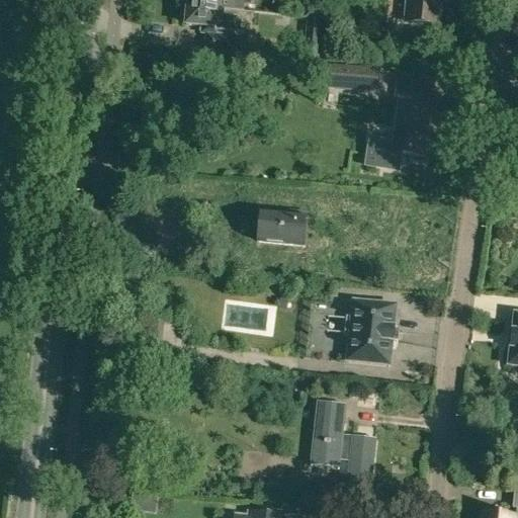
[(187,6),(220,9),(221,1),(239,3),(239,0),(185,0),(188,2),(187,6)]
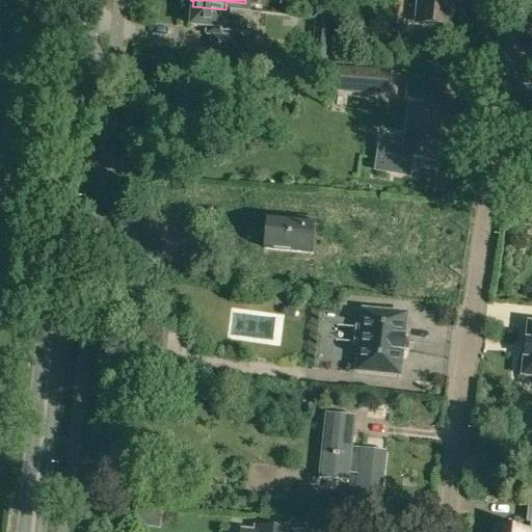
[(418,0),(416,20),(450,24),(452,0),(418,0)]
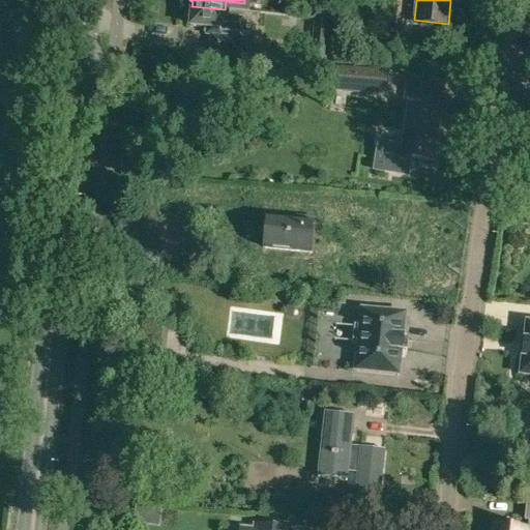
[(207,53),(247,56),(249,35),(241,34),(242,21),(224,19),(225,9),(192,6),(192,10),(188,11),(187,20),(190,22),(190,27),(190,31),(204,33),(203,36),(208,37),(207,53)]
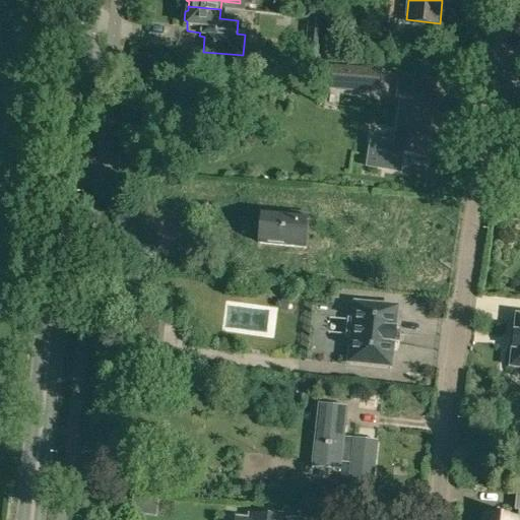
[(318,63),(320,49),(306,47),(304,61),(318,63)]
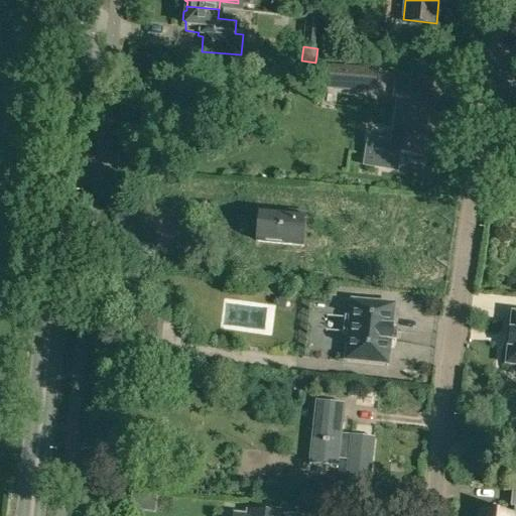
[(365,91),(372,91),(375,71),(325,66),(324,82),(324,87),(348,89),(365,91)]
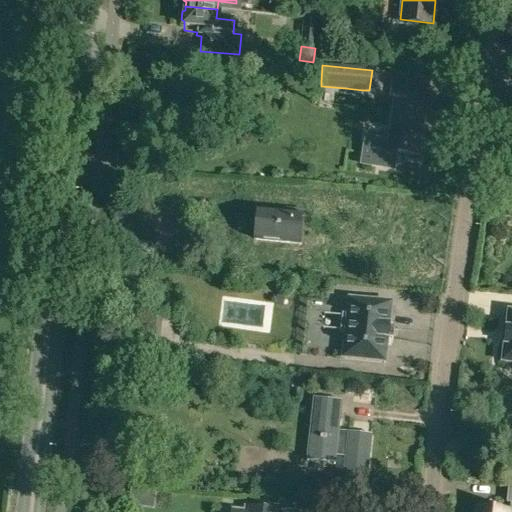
[(358,166),(393,172),(397,153),(418,156),(426,100),(416,99),(419,84),(393,80),(391,96),(395,97),(389,141),(363,137),(358,166)]
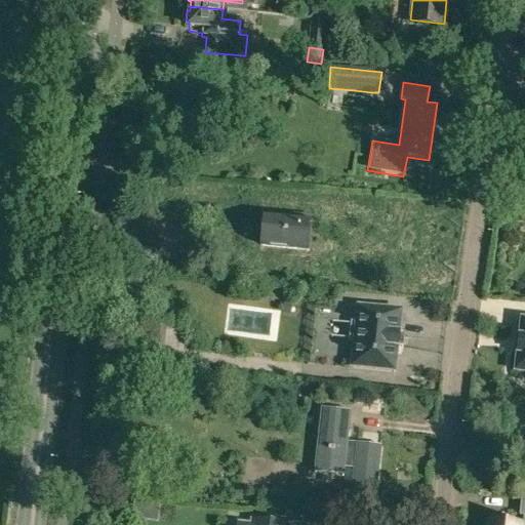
[(197,120),(213,122),(214,109),(199,107),(197,120)]
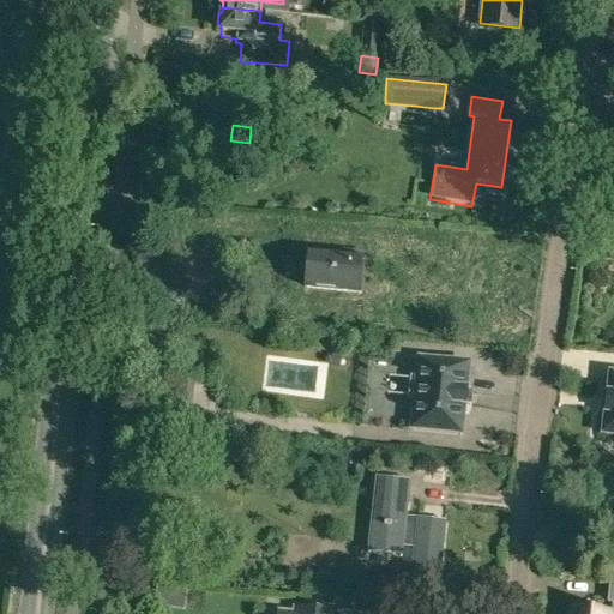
[(305,289),(360,295),(363,256),(343,253),(343,259),(308,256),(307,263),(302,266),(301,276),(306,281),(305,289)]
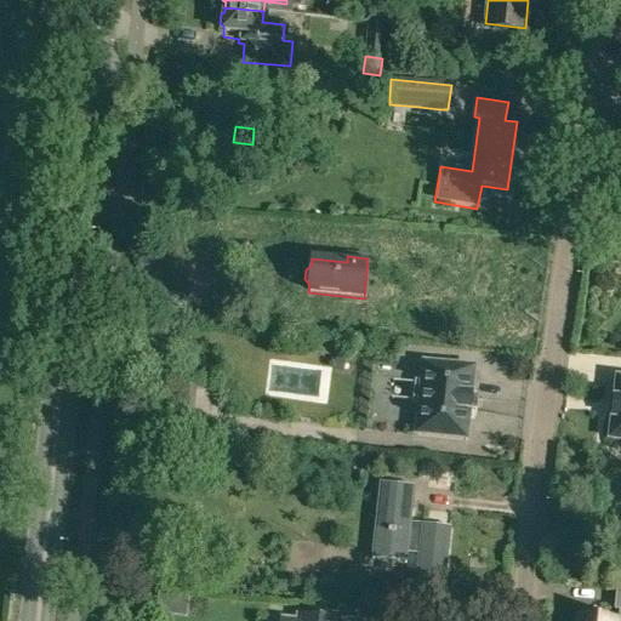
[(332,370),(343,371),(345,362),(334,360),(332,370)]
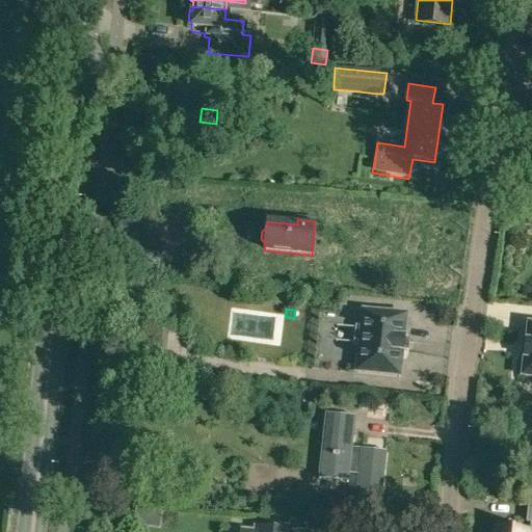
[(358,372),(399,375),(405,314),(364,310),(358,372)]
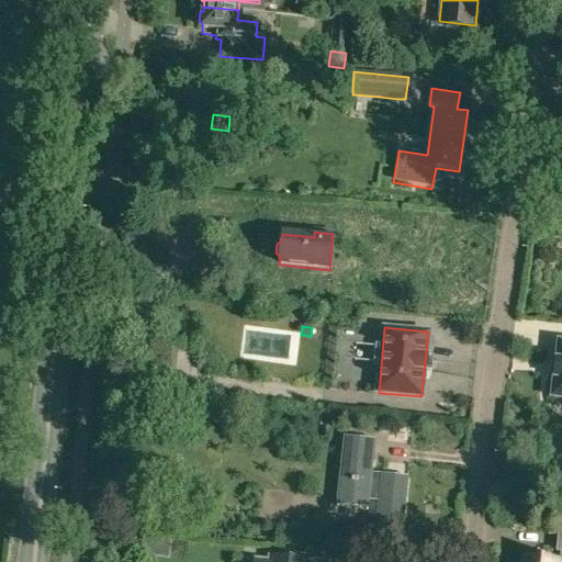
[(561,345),(558,345),(553,381),(550,385),(549,391),(552,394),(552,400),(561,401),(561,345)]
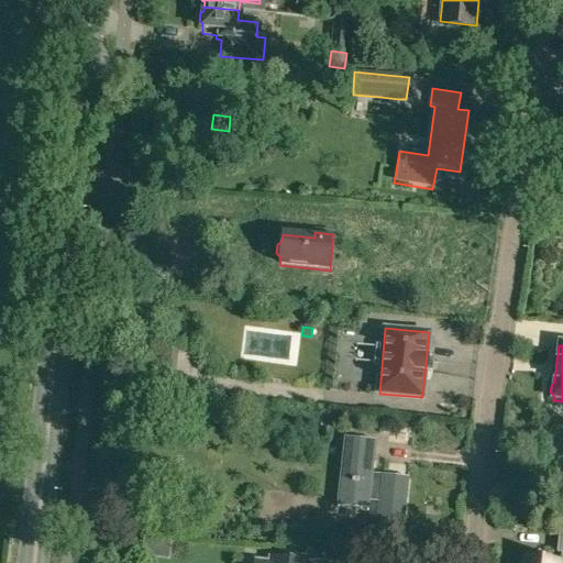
[(177,351),(156,349),(154,362),(175,364),(177,351)]
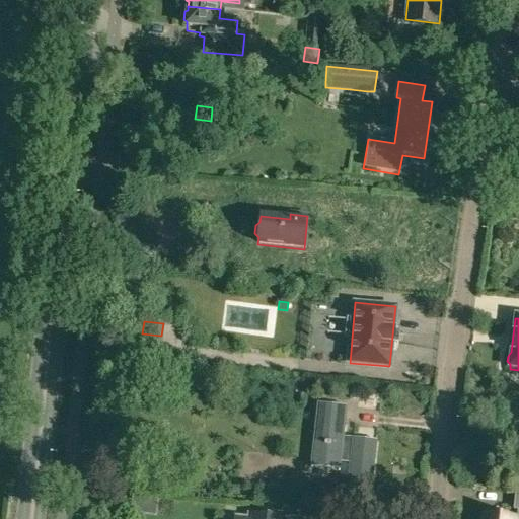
[(281,331),(269,331),(269,330),(251,329),(251,345),(280,346),(281,331)]
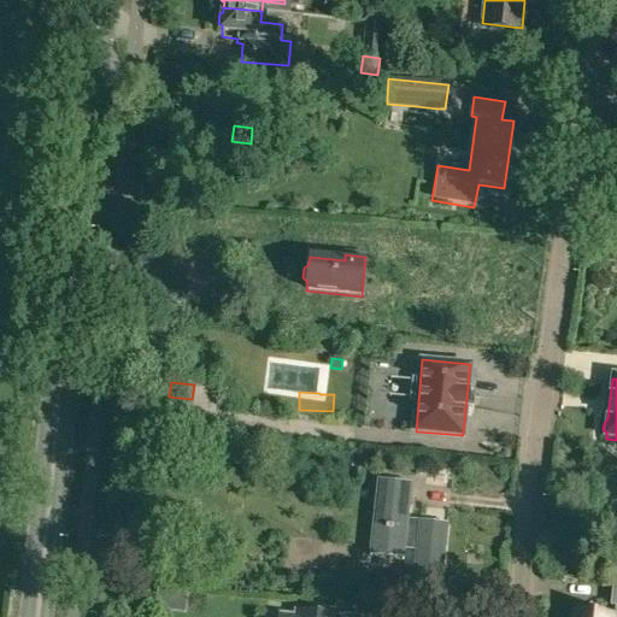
[(239,451),(238,462),(252,463),(253,452),(239,451)]
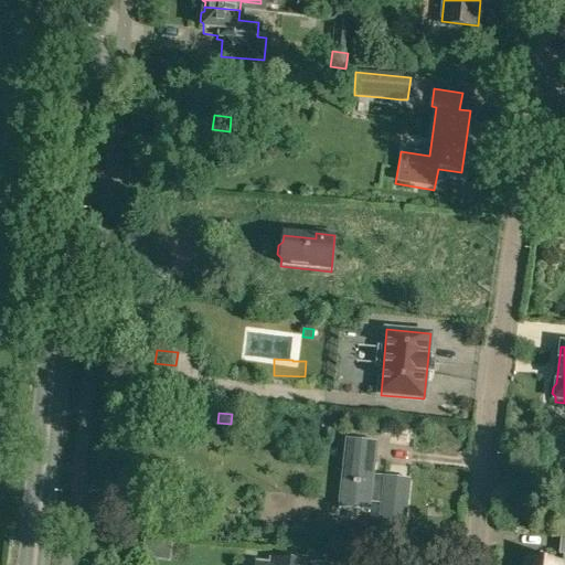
[(380,533),(404,535),(411,481),(373,477),(377,444),(347,440),(339,510),(370,513),(371,504),(382,505),(380,533)]
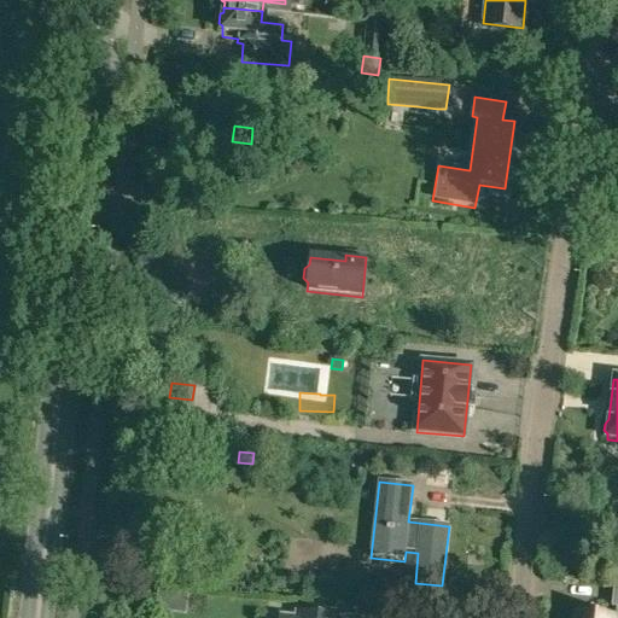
[(157,611),(186,614),(188,595),(159,592),(157,611)]
